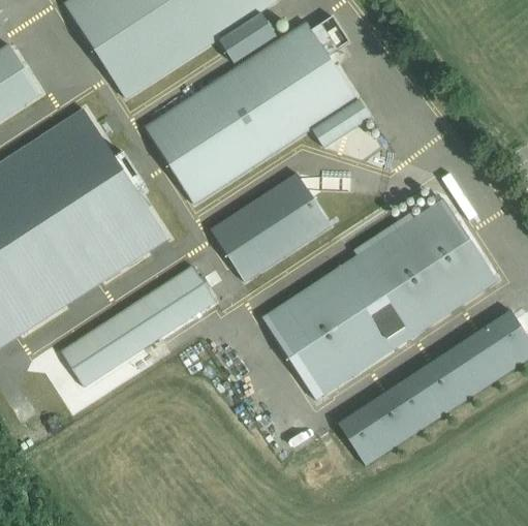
[(64,0),(63,1),(126,98),(218,38),(260,10),(276,0),(64,0)]
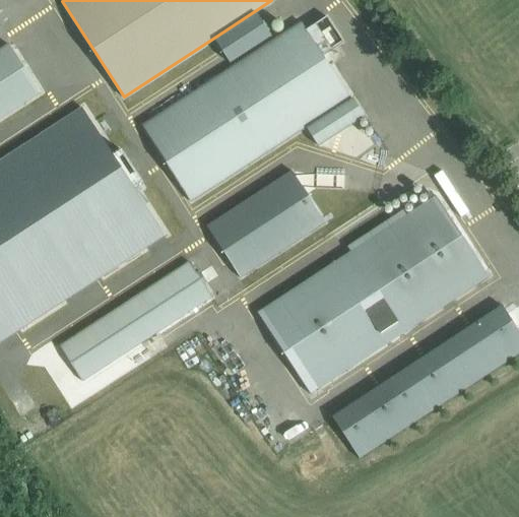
[(256,10),(214,38),(230,62),(271,35),(256,10)]
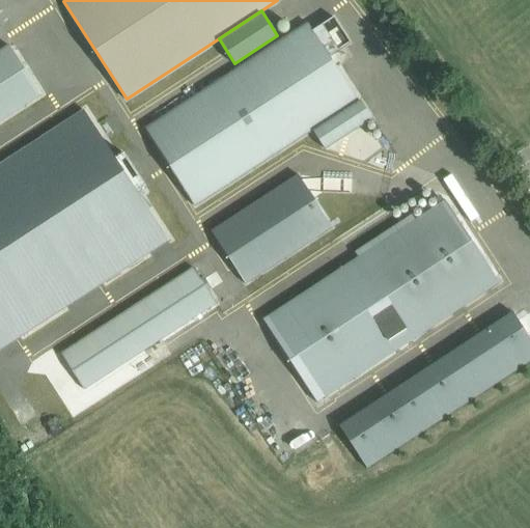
[(306,20),(145,126),(196,202),(357,98),(329,54),(339,47),(322,23),(312,29),(306,20)]
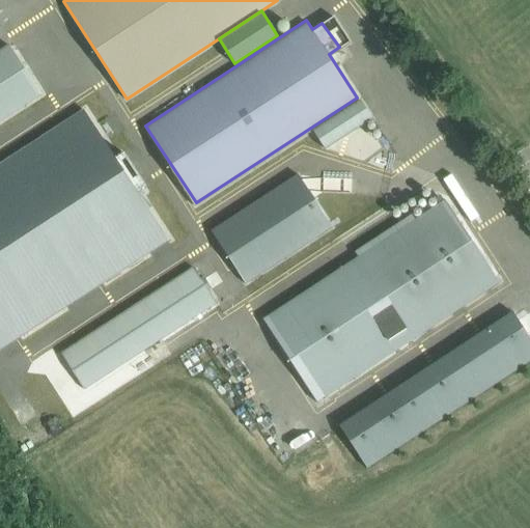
[(0,116),(39,91),(9,44),(0,49),(0,116)]
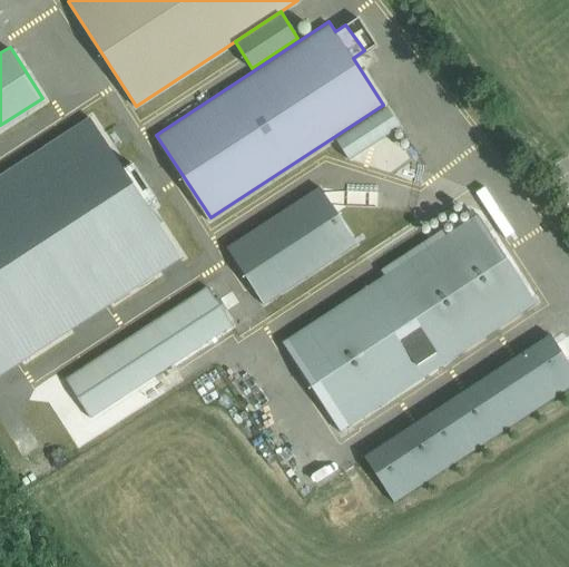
[(336,138),(349,157),(399,125),(388,106),(336,138)]
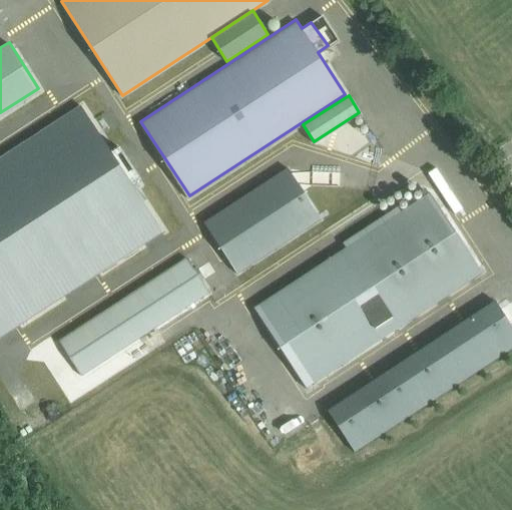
[(80,103),(0,155),(0,329),(11,322),(14,327),(69,291),(66,287),(91,271),(94,275),(148,238),(145,234),(160,225),(132,183),(141,178),(119,145),(111,151),(80,103)]
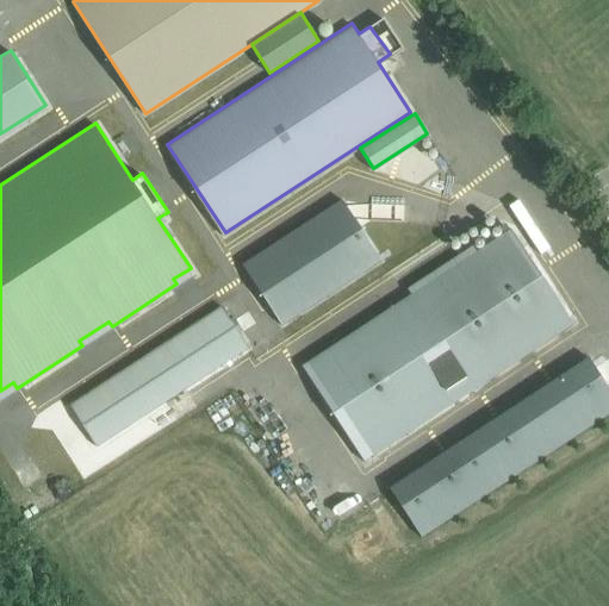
[(342,198),(243,262),(283,324),(381,260),(342,198)]
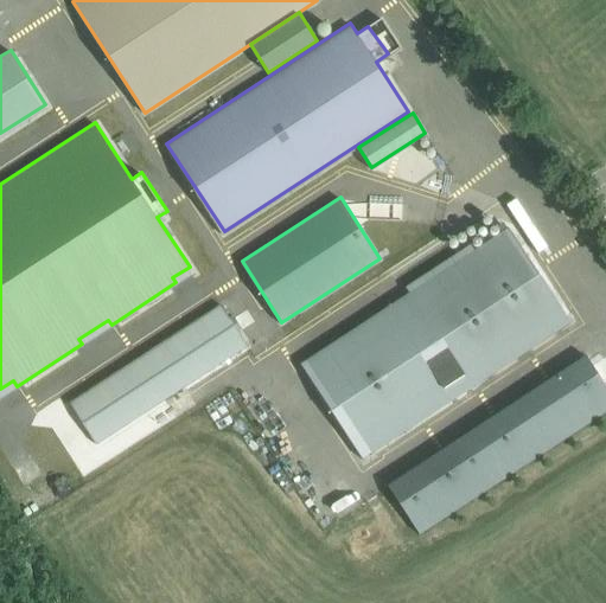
[(409,293),(301,364),(362,456),(569,320),(509,228),(474,250),(470,243),(404,286),(409,293)]
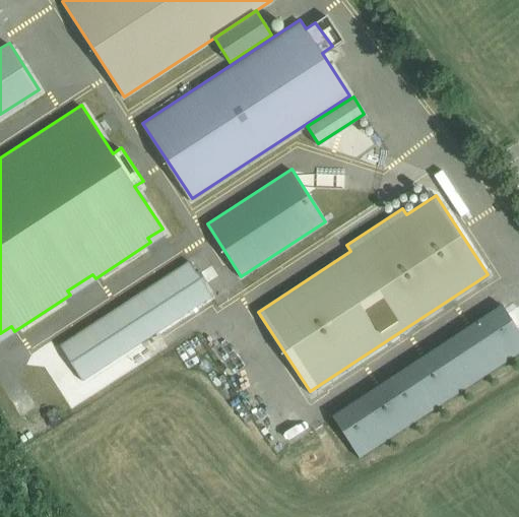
[(189,259),(58,344),(81,380),(212,295),(205,283),(207,280),(217,273),(211,263),(197,270),(189,259)]
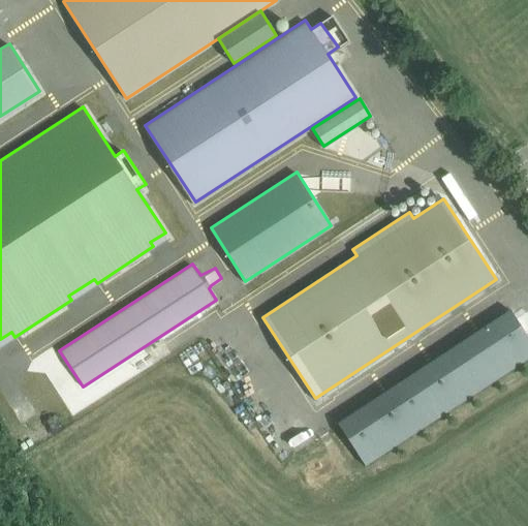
[(527,336),(510,309),(338,423),(366,466),(527,360),(527,336)]
